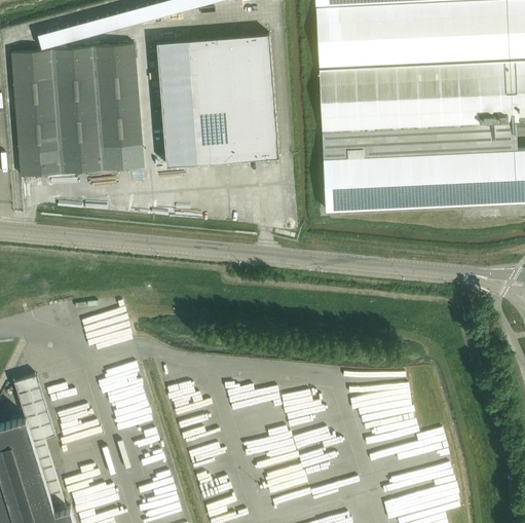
[(180,12),(176,0),(167,0),(165,1),(170,14),(180,12)]
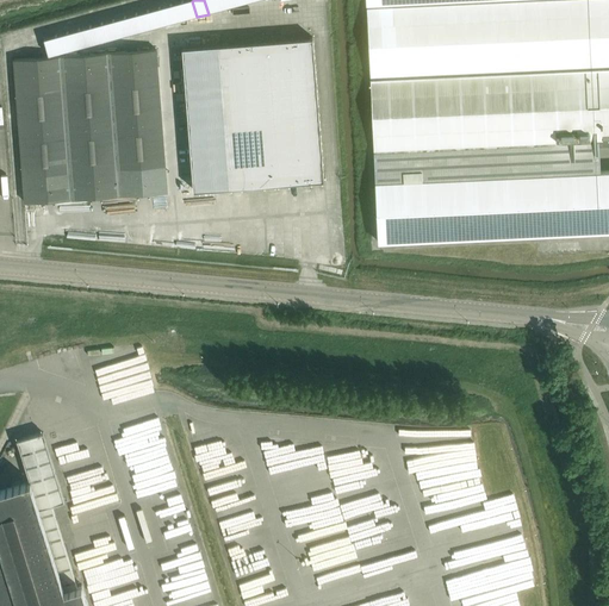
[(219,12),(216,0),(204,0),(209,14),(219,12)]
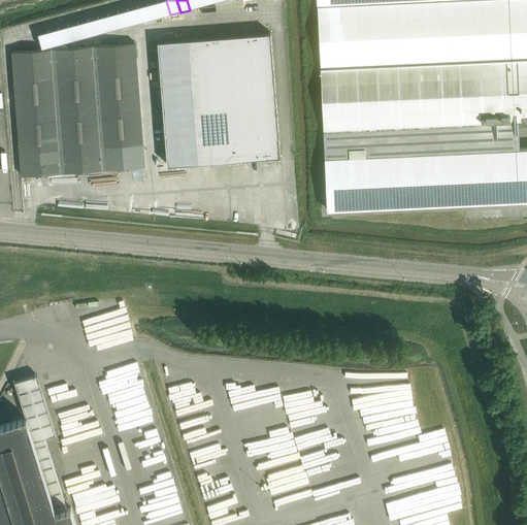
[(200,7),(198,0),(187,0),(190,10),(200,7)]
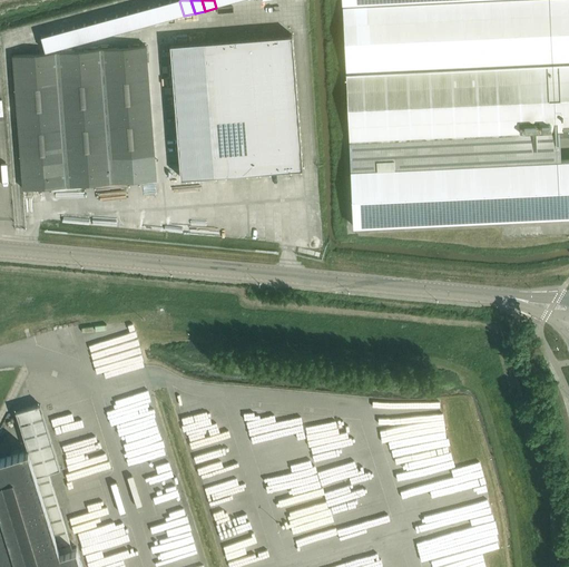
[(568,0),(555,0),(342,10),(349,147),(557,137),(558,140),(568,139),(568,137),(568,136),(568,0)]
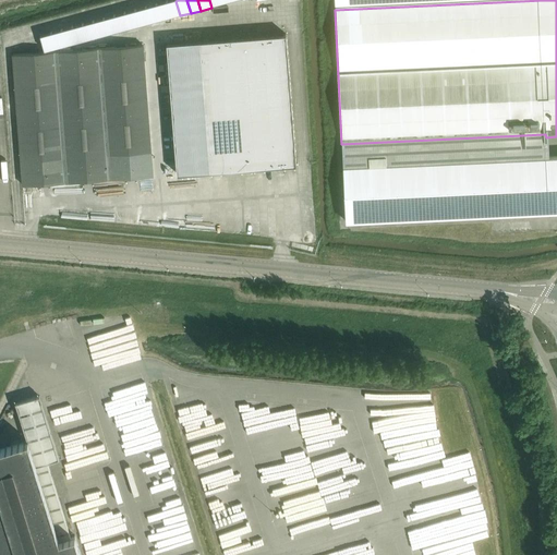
[(180,15),(176,1),(166,3),(169,19),(180,15)]
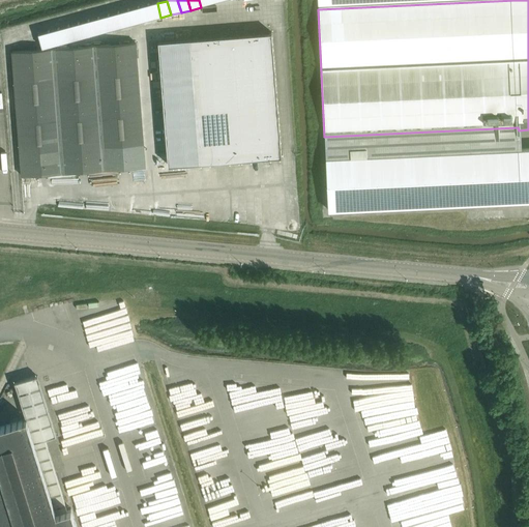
[(160,18),(157,3),(147,6),(151,21),(160,18)]
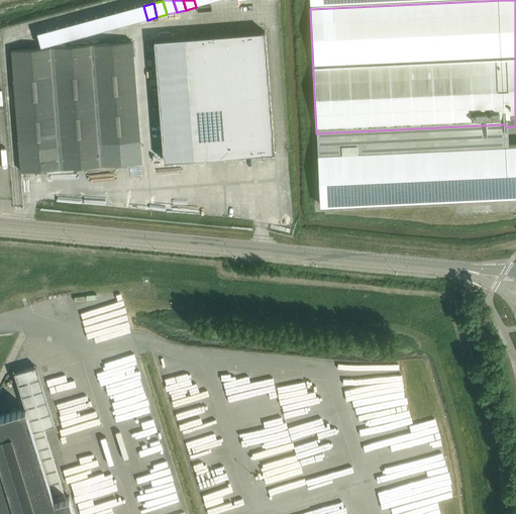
[(147,20),(143,6),(133,9),(137,22),(147,20)]
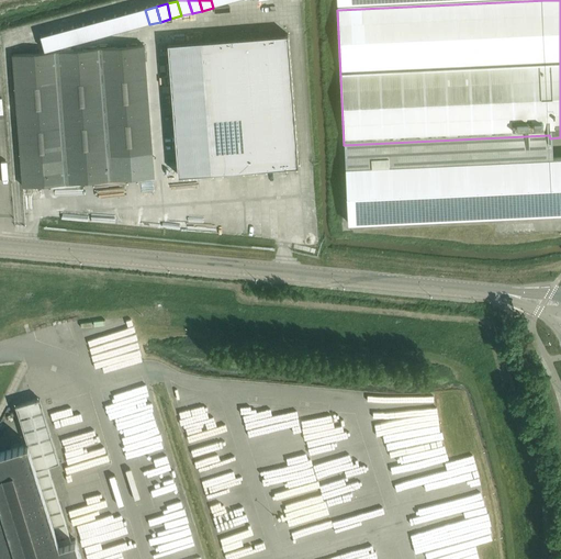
[(149,24),(145,10),(135,12),(138,28),(149,24)]
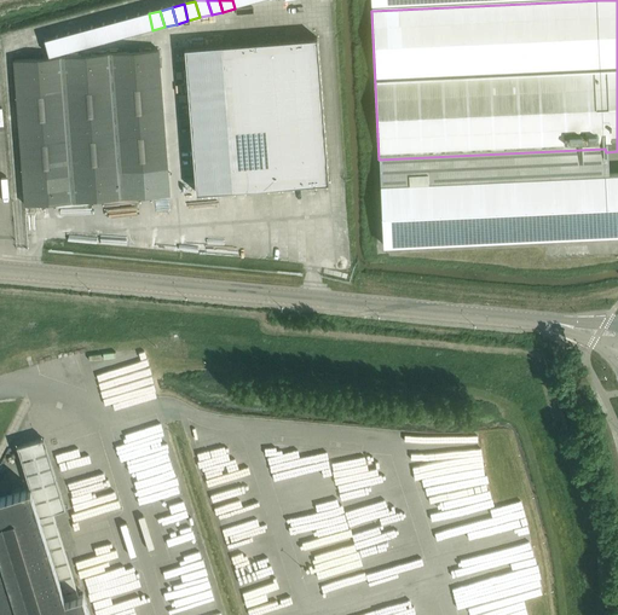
[(152,30),(149,13),(137,17),(142,34),(152,30)]
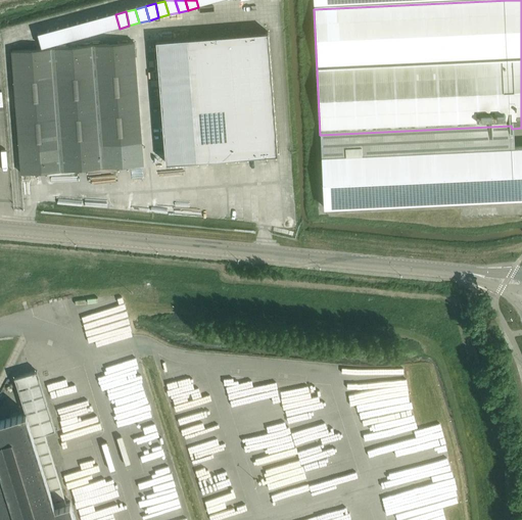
[(120,29),(115,14),(105,17),(109,31),(120,29)]
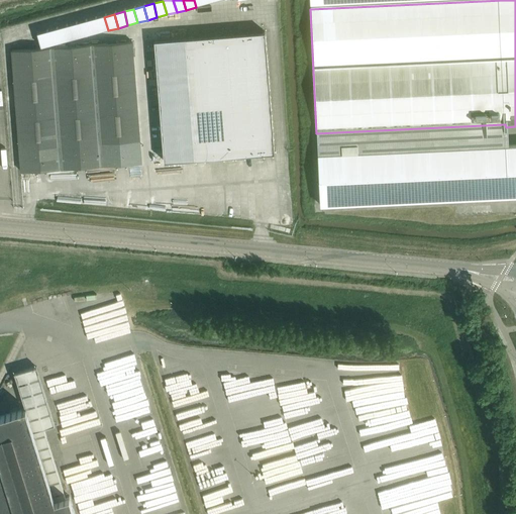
[(108,30),(104,17),(94,19),(98,33),(108,30)]
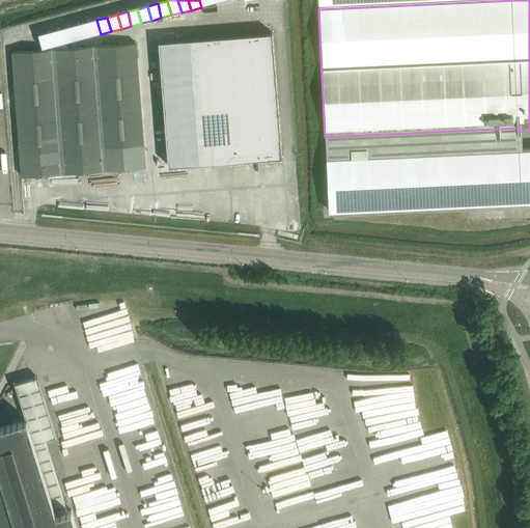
[(101,34),(96,20),(87,23),(90,36),(101,34)]
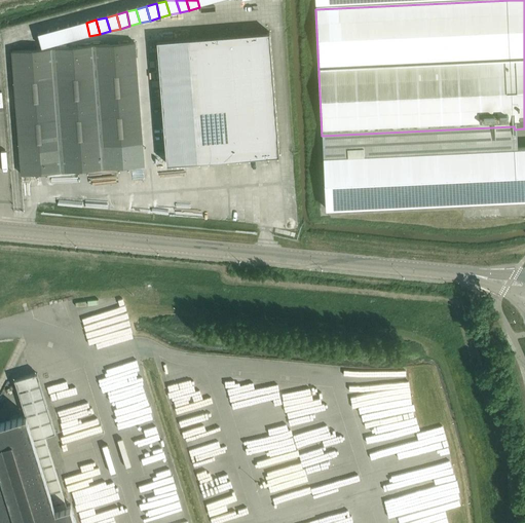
[(89,36),(86,23),(76,25),(80,39),(89,36)]
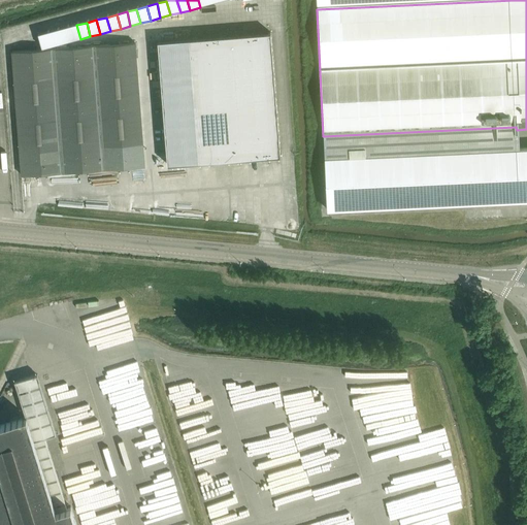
[(80,39),(76,25),(66,28),(70,42),(80,39)]
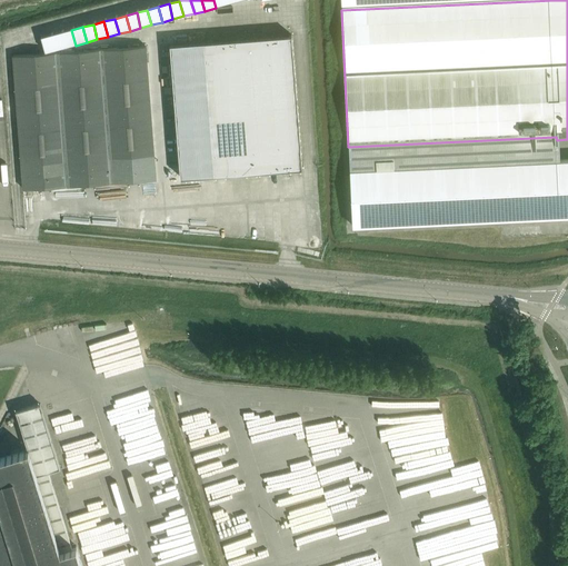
[(76,46),(71,30),(61,33),(65,48),(76,46)]
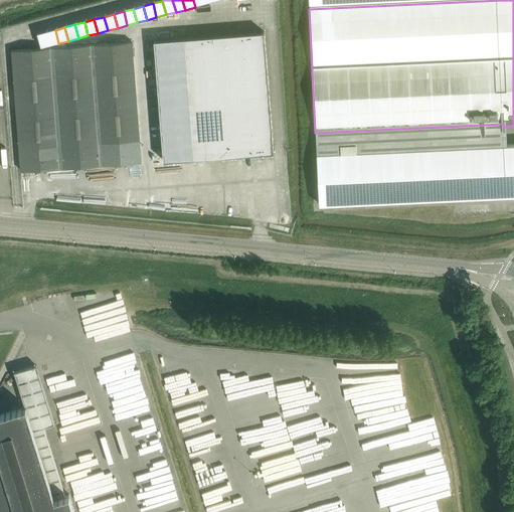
[(58,43),(55,30),(45,32),(49,46),(58,43)]
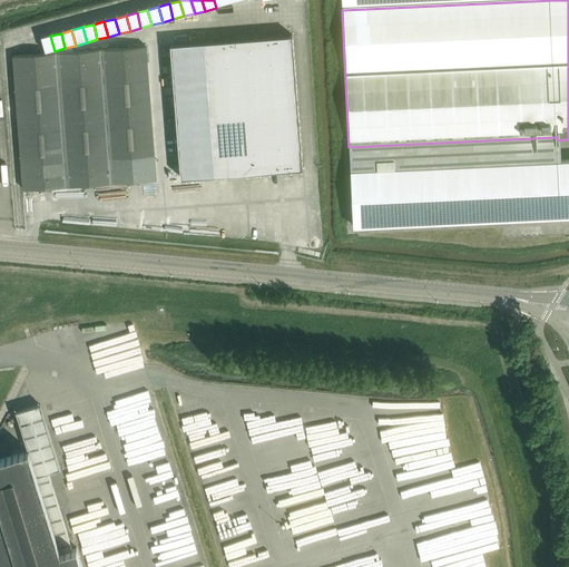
[(55,51),(50,36),(40,39),(43,54),(55,51)]
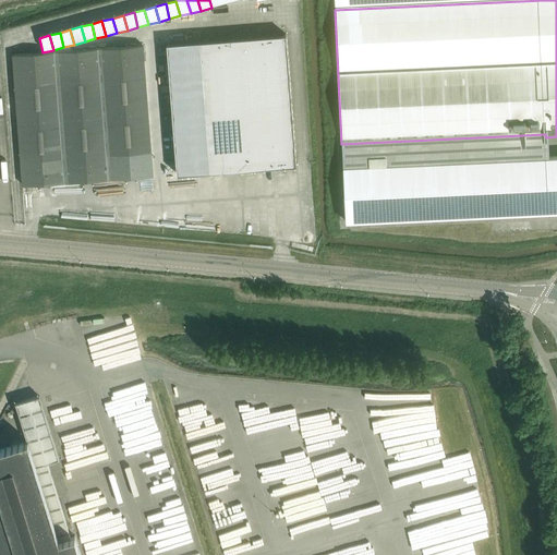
[(285,37),(198,44),(208,175),(294,167),(285,37)]
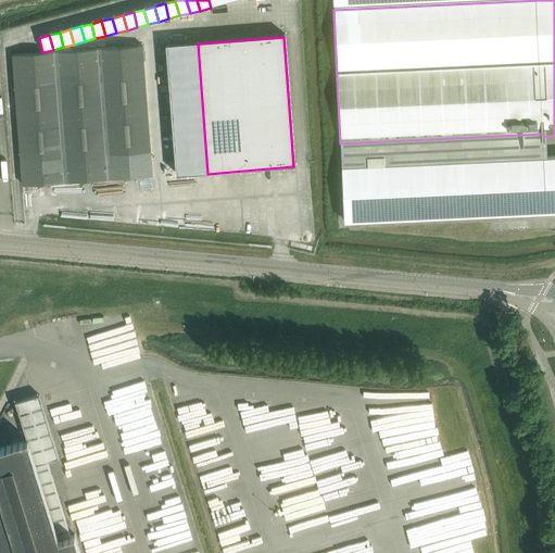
[(198,44),(165,46),(175,176),(207,174),(198,44)]
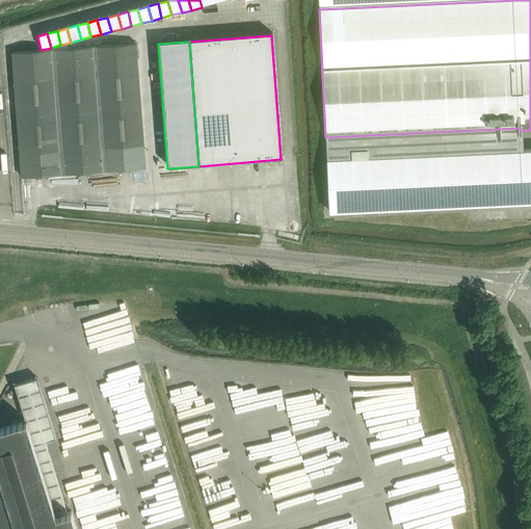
[(82,175),(144,169),(136,45),(73,49),(82,175)]
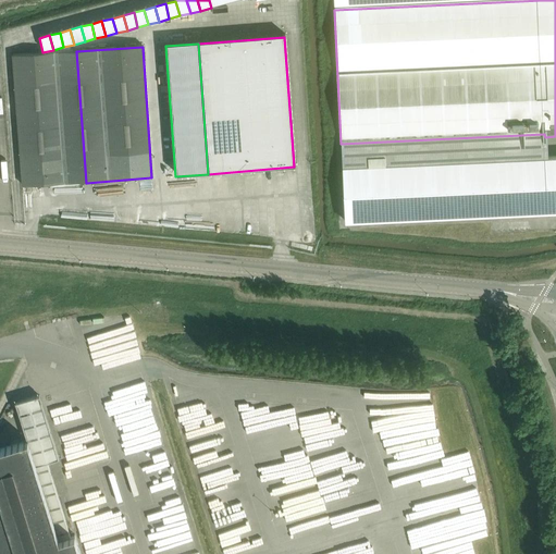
[(86,183),(76,51),(12,56),(21,187),(86,183)]
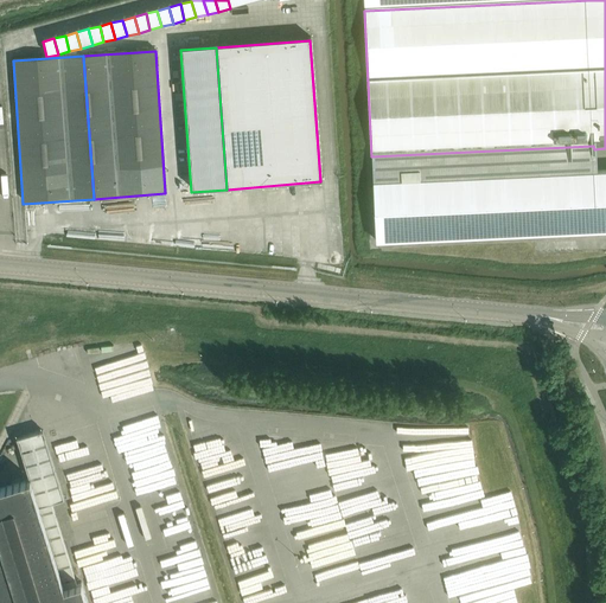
[(605,172),(595,173),(594,149),(593,146),(371,156),(375,244),(605,232),(605,172)]
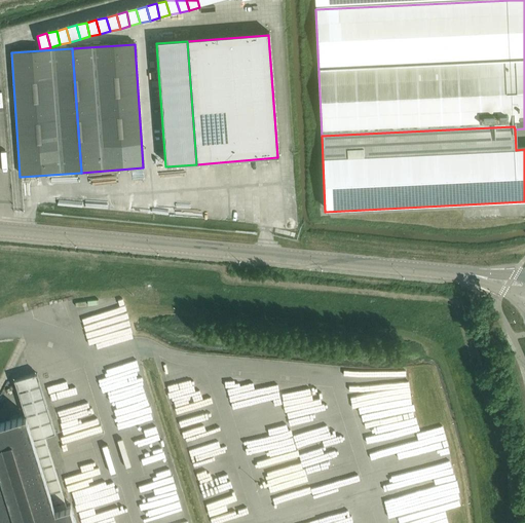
[(74,522),(69,506),(53,511),(48,494),(60,491),(44,436),(53,434),(35,375),(13,382),(25,417),(0,425),(0,522),(74,522)]
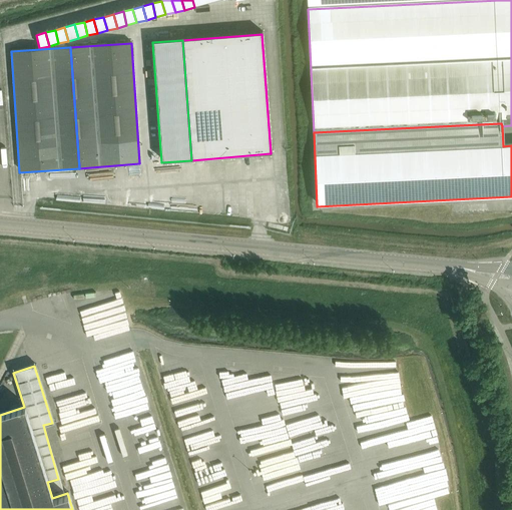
[(73,505),(81,504),(80,496),(72,497),(73,505)]
